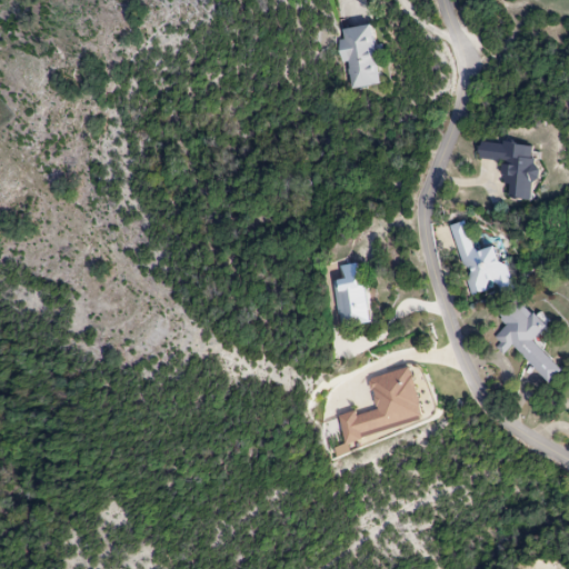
[(372,27),(342,30),(343,41),(337,42),(339,63),(345,62),(347,89),(378,86),(372,27)]
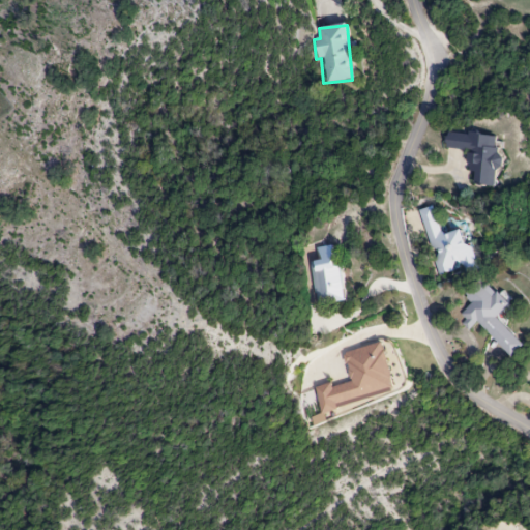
[(495,189),(500,137),(446,131),(444,149),(467,151),(465,172),(474,173),(473,186),(495,189)]
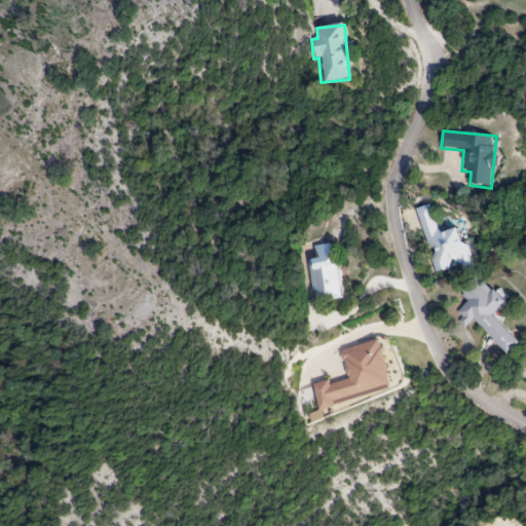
[(417,210),(435,273),(459,266),(461,273),(474,270),(461,227),(439,233),(431,205),(417,210)]
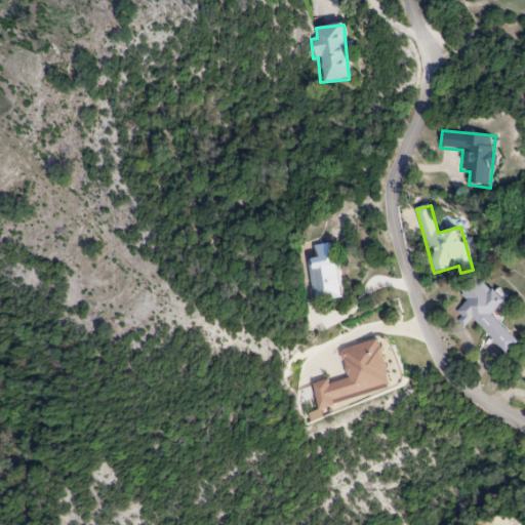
[(340,299),(331,244),(314,246),(315,258),(307,259),(313,304),(340,299)]
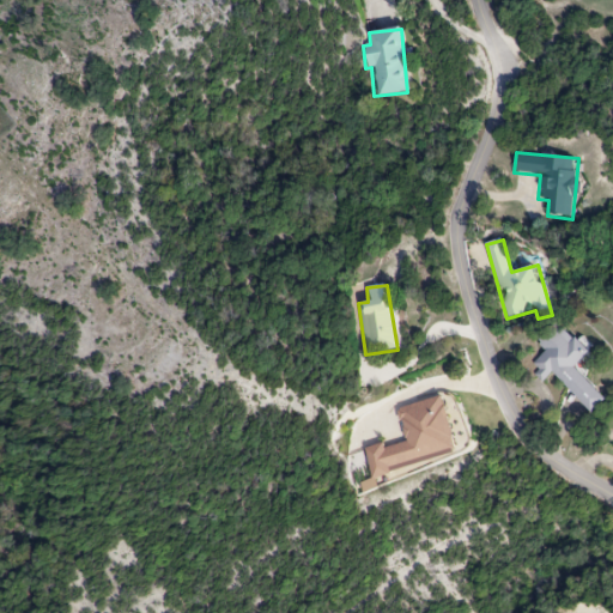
[(575,368),(590,353),(576,338),(568,345),(552,328),(536,343),(546,353),(529,369),(544,383),(553,374),(592,414),(606,401),(575,368)]
